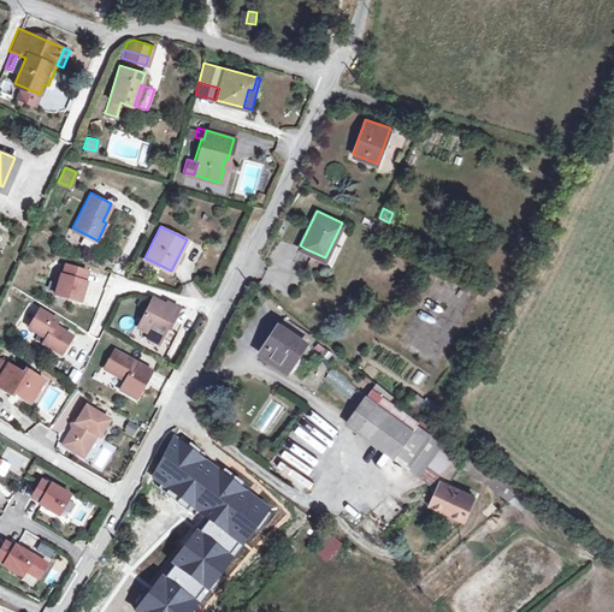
[(87,269),(65,262),(63,273),(60,273),(55,292),(81,299),(84,286),(86,279),(84,279),(87,269)]
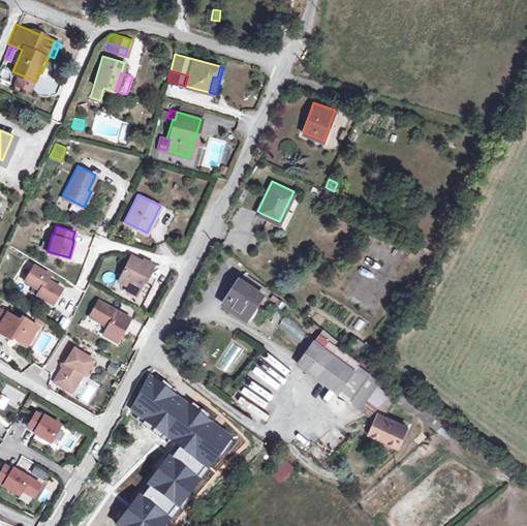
[(144,258),(131,252),(119,278),(129,283),(140,288),(146,274),(148,275),(151,268),(155,261),(145,256),(144,258)]
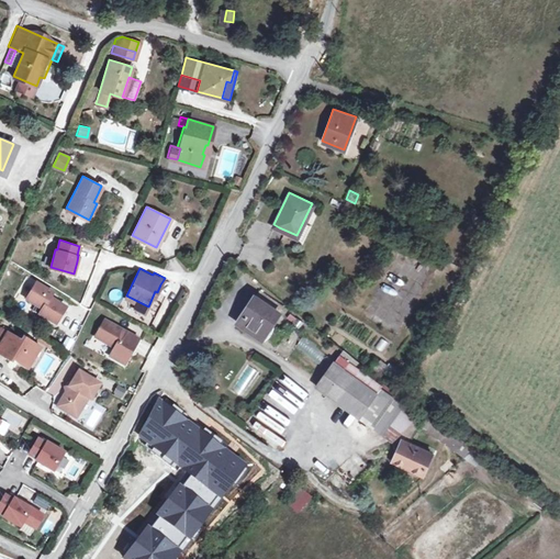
[(36,281),(26,298),(42,306),(40,312),(56,322),(63,310),(66,305),(49,295),(53,291),(36,281)]
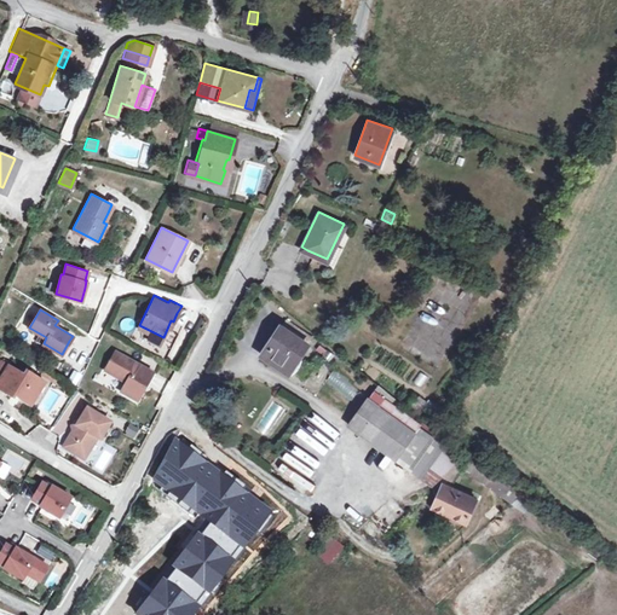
[(283,318),(280,324),(307,341),(311,336),(283,318)]
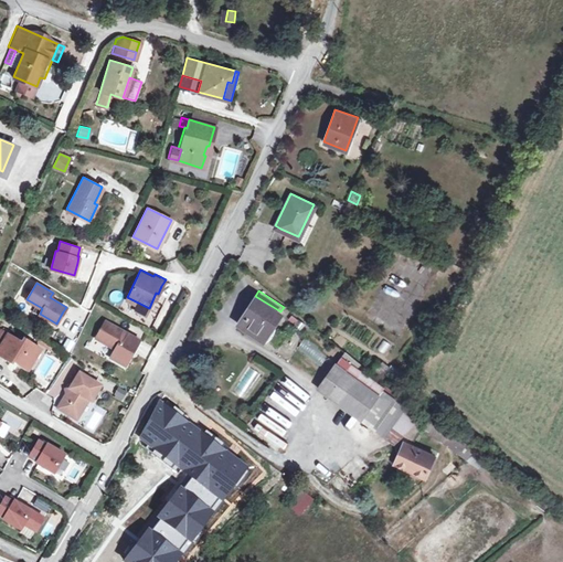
[(280,311),(255,296),(237,322),(263,339),(280,311)]
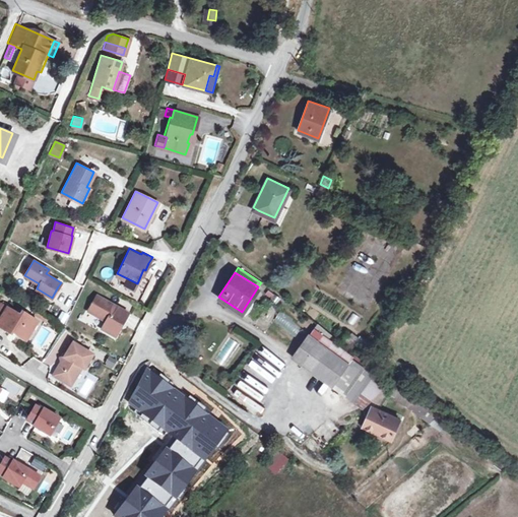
[(137,283),(127,278),(125,282),(135,287),(137,283)]
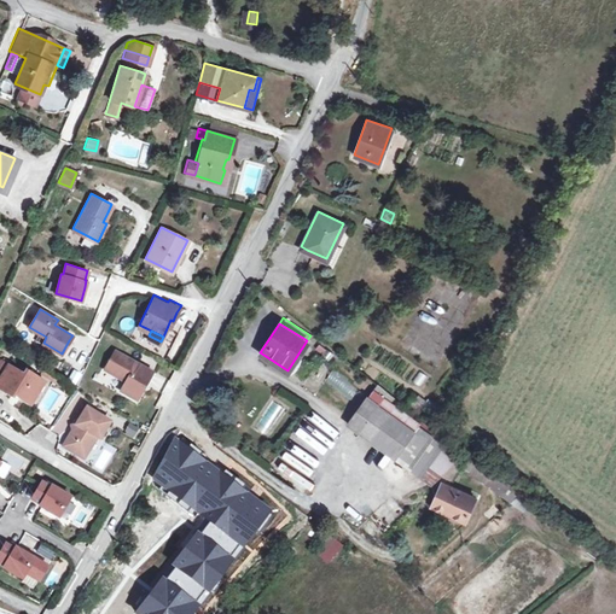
[(324,354),(327,348),(317,340),(313,346),(324,354)]
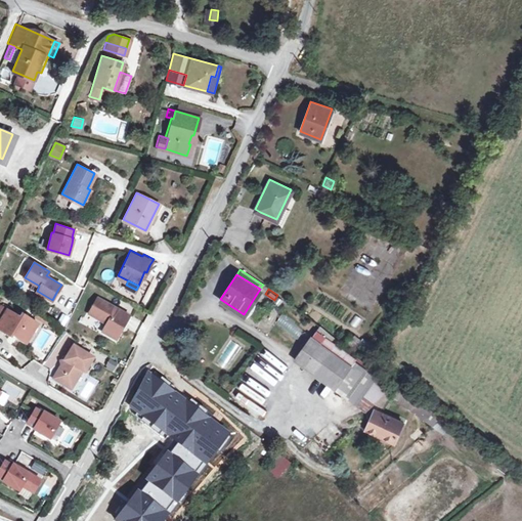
[(126,312),(97,296),(88,311),(106,321),(101,330),(115,337),(124,321),(122,320),(124,316),(126,312)]
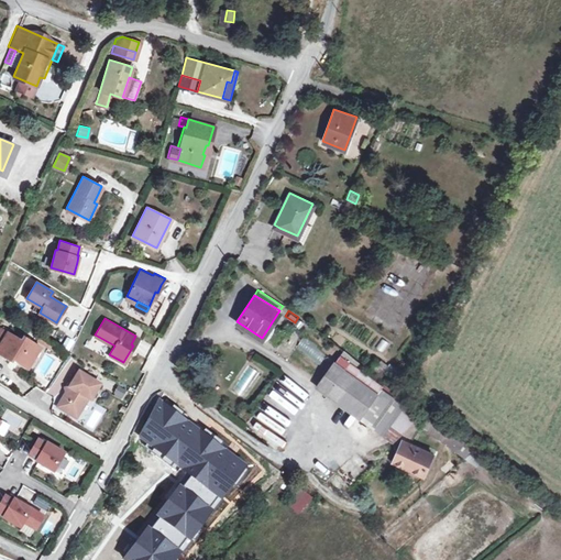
[(8,332),(0,343),(0,353),(11,360),(12,357),(28,365),(39,347),(24,337),(22,341),(8,332)]
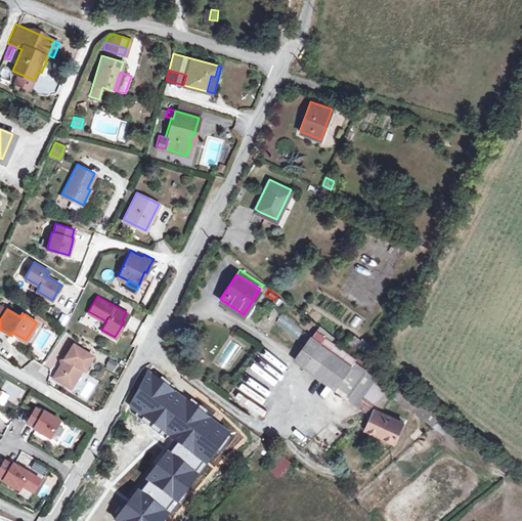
[(280,312),(276,318),(287,326),(291,319),(280,312)]
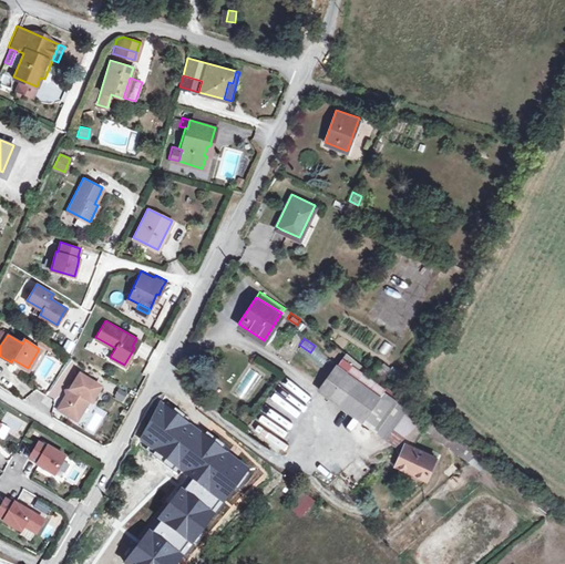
[(383,361),(375,372),(382,378),(390,367),(383,361)]
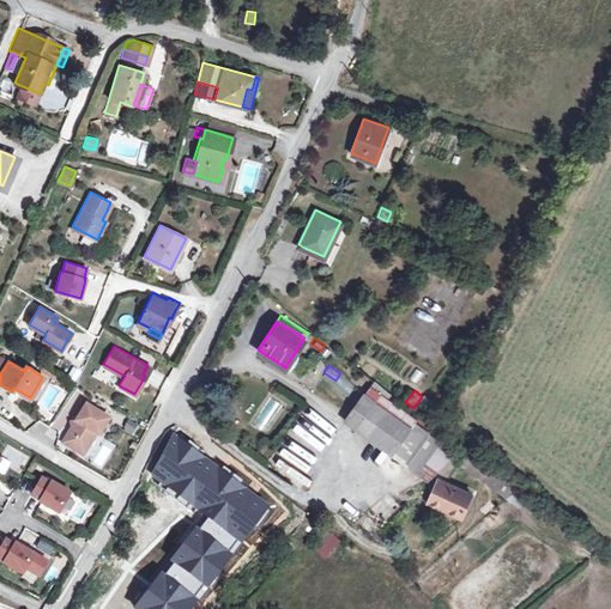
[(425,458),(440,438),(415,420),(416,418),(380,391),(374,400),(363,393),(344,419),(416,470),(425,458)]
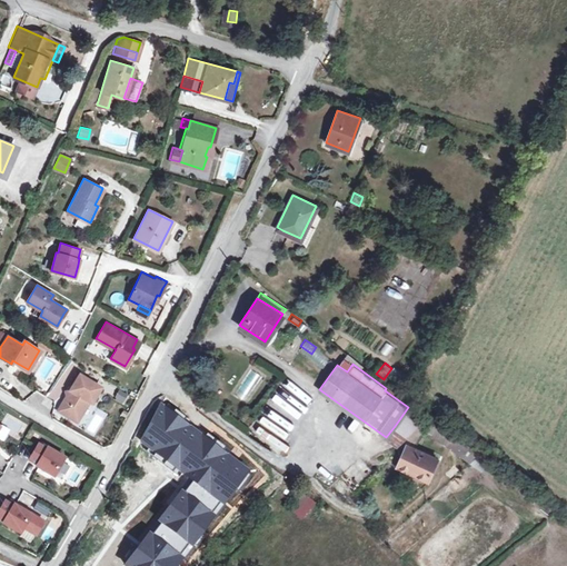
[(59,408),(68,415),(69,411),(79,417),(89,401),(91,403),(101,387),(80,374),(71,389),(67,390),(68,394),(63,401),(59,408)]
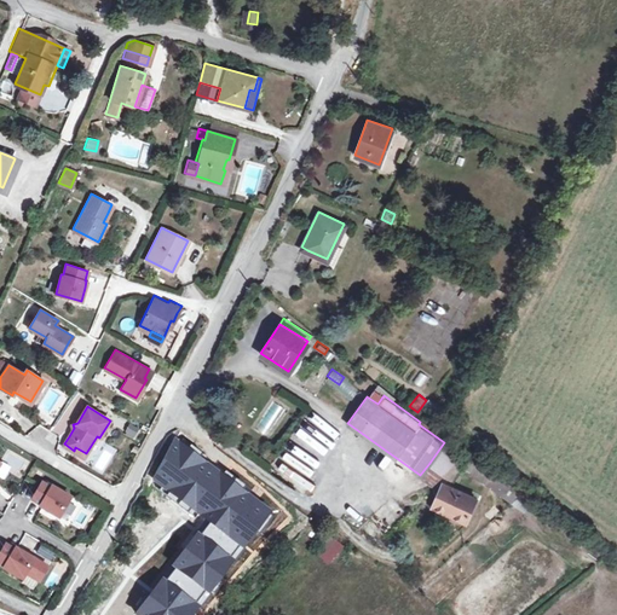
[(125,419),(122,431),(133,434),(136,422),(125,419)]
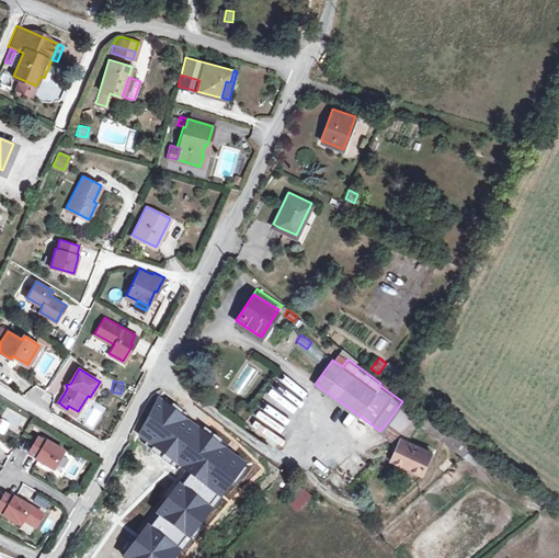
[(412,417),(402,401),(389,420),(400,428),(412,417)]
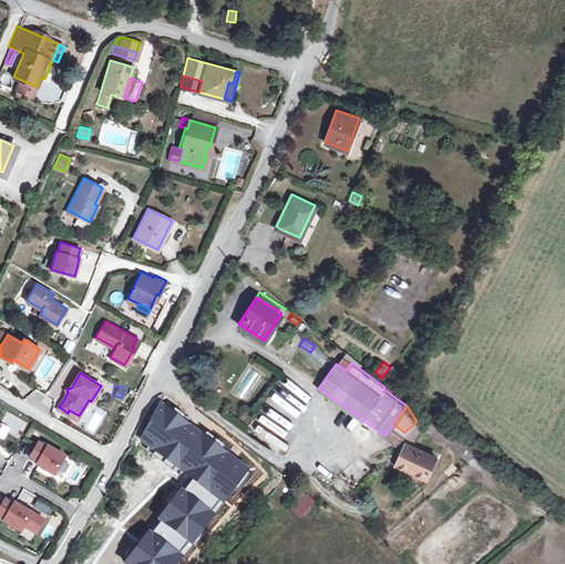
[(185,416),(164,441),(180,453),(201,428),(185,416)]
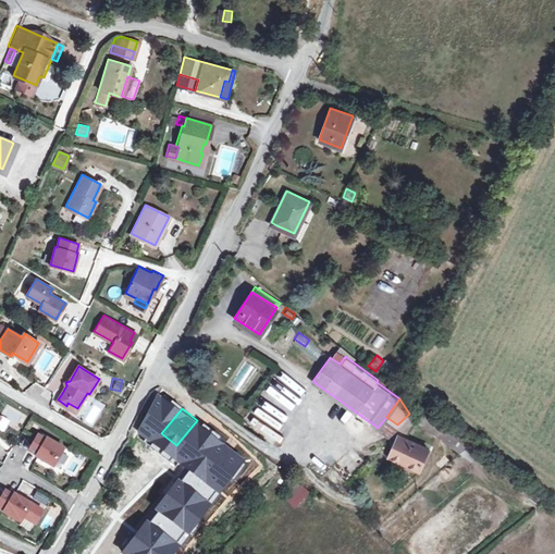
[(36,453),(53,463),(63,445),(46,435),(46,436),(38,432),(28,447),(37,452),(36,453)]
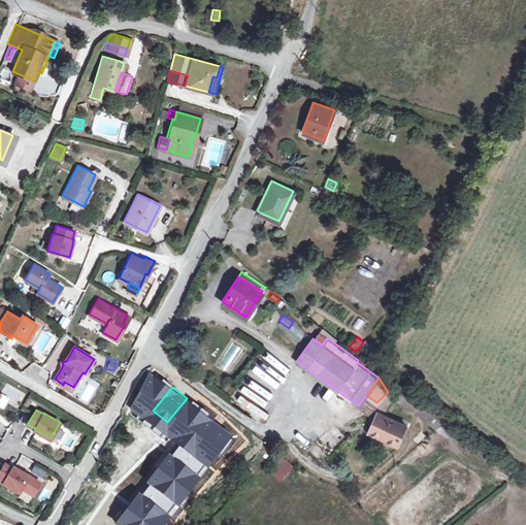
[(382,432),(380,437),(396,445),(405,424),(376,411),(369,427),(382,432)]
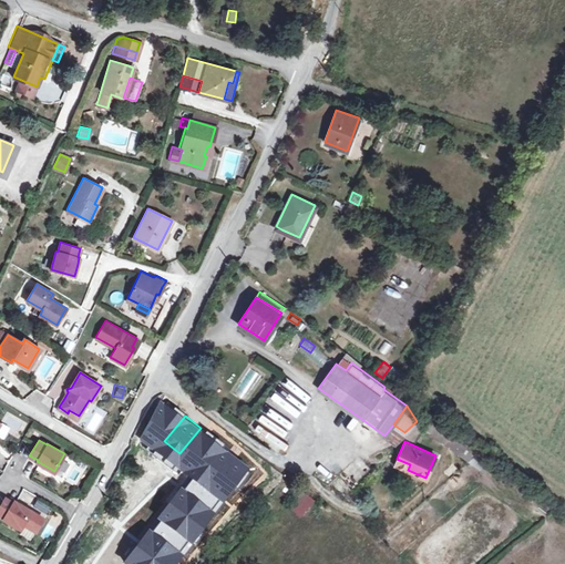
[(394,464),(408,470),(410,464),(397,459),(394,464)]
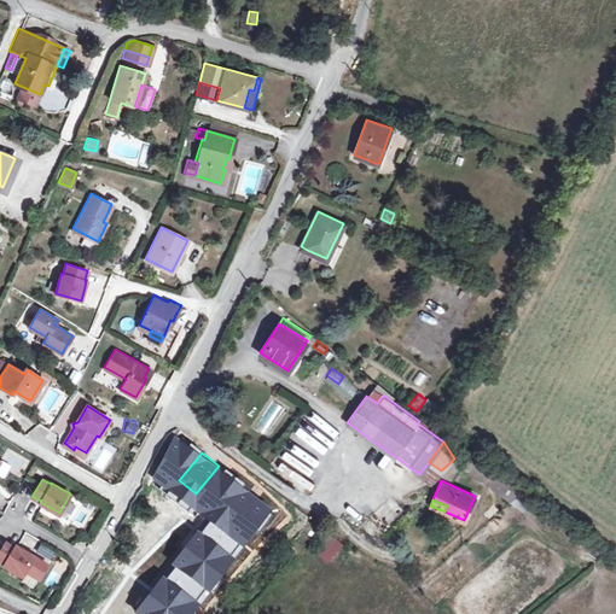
[(292,519),(279,532),(283,536),(308,515),(294,504),(286,514),(292,519)]
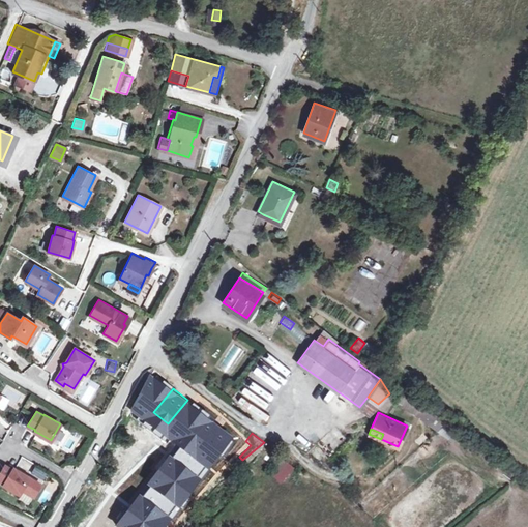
[(265,469),(277,480),(292,465),(280,454),(265,469)]
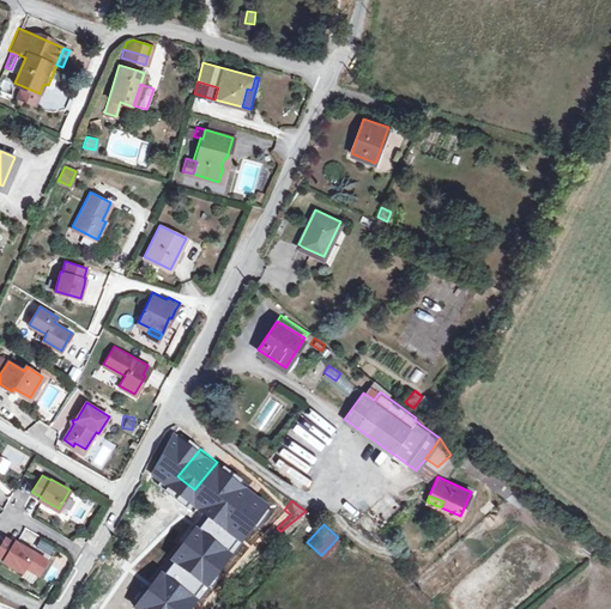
[(4,559),(23,570),(34,550),(14,540),(14,541),(6,536),(0,544),(0,554),(5,558),(4,559)]
